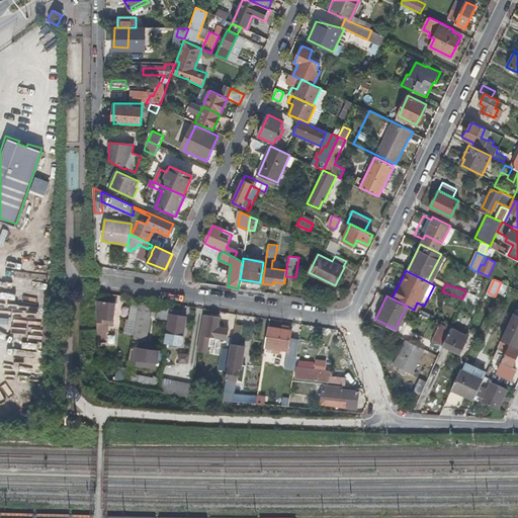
[(110,303),(96,300),(97,324),(97,340),(105,341),(107,326),(112,326),(115,304),(110,303)]
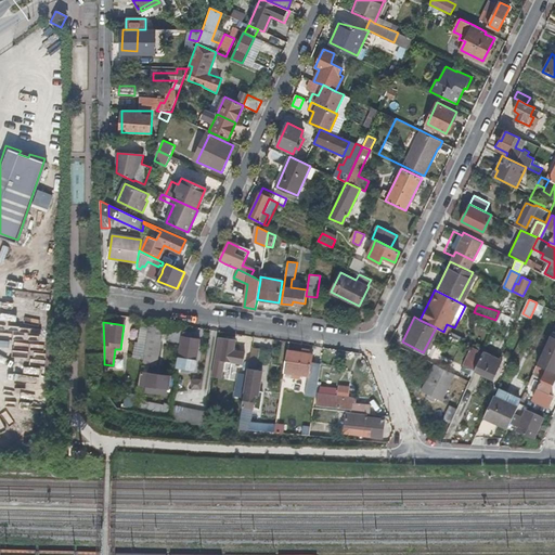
[(163,325),(149,323),(147,328),(143,357),(139,383),(139,385),(168,388),(170,376),(167,376),(167,373),(156,372),(155,374),(147,373),(149,366),(153,368),(156,368),(163,325)]
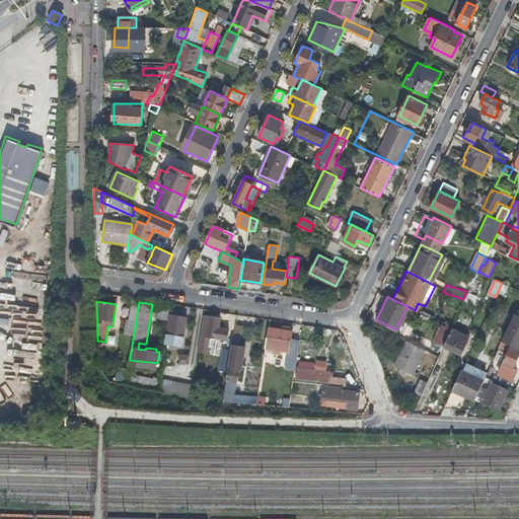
[(157,318),(169,320),(171,306),(159,305),(157,318)]
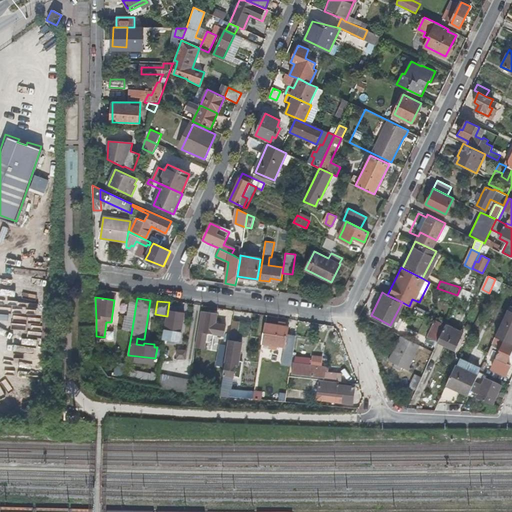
[(125,328),(132,329),(136,303),(129,302),(125,328)]
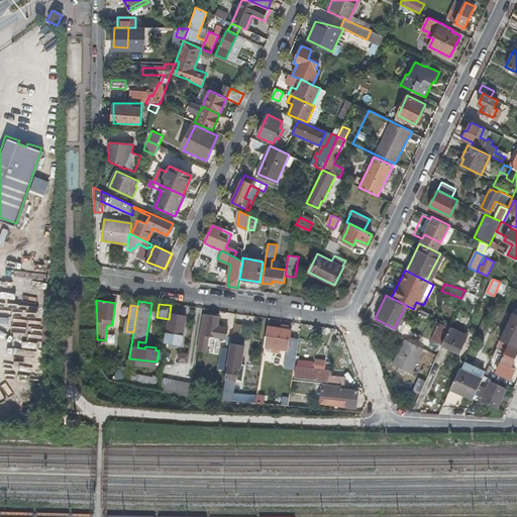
[(516,312),(515,312),(502,340),(510,344),(516,346),(516,312)]
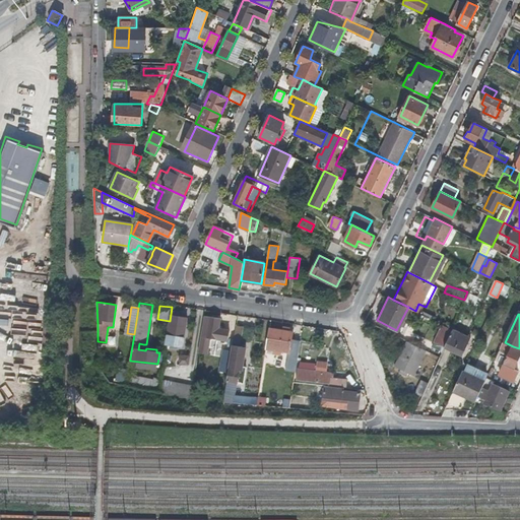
[(170,325),(169,325),(166,344),(183,346),(187,318),(172,315),(170,325)]
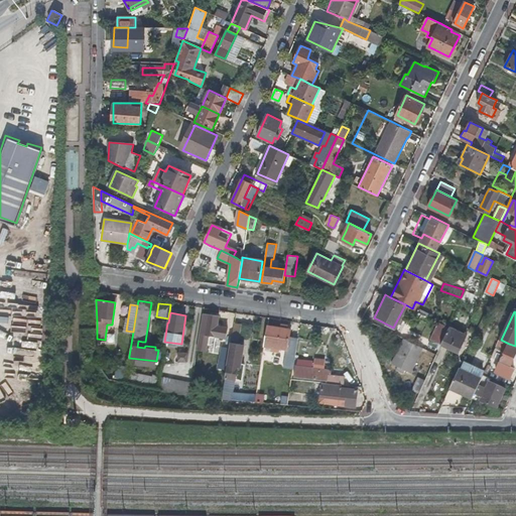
[(210,336),(213,336),(220,338),(225,339),(227,328),(217,326),(219,316),(203,313),(197,350),(207,351),(210,336)]
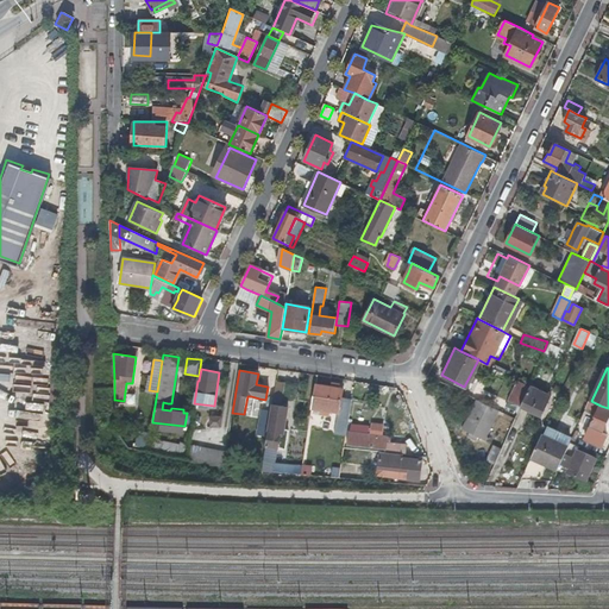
[(520,393),(525,383),(518,380),(513,389),(520,393)]
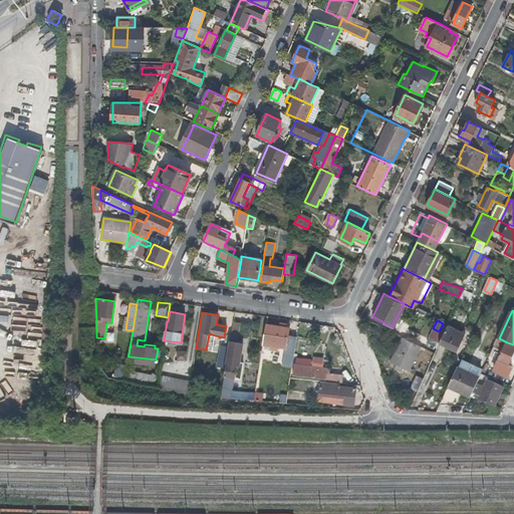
[(241,378),(243,366),(237,365),(238,361),(241,342),(237,342),(240,322),(233,321),(222,397),(231,397),(234,377),(241,378)]
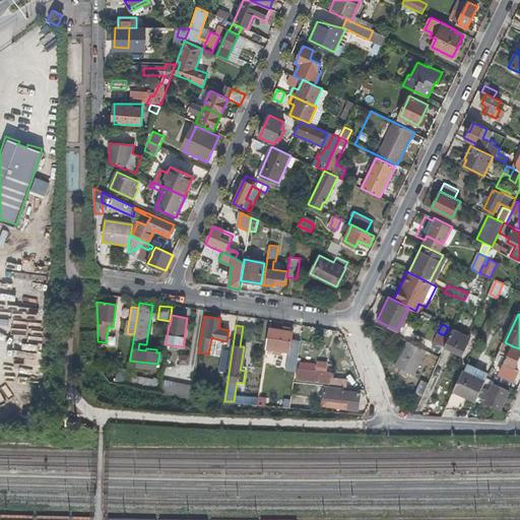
[(285,370),(296,372),(301,340),(290,339),(291,331),(269,328),(266,348),(274,349),(273,352),(280,354),(281,350),(288,351),(285,370)]
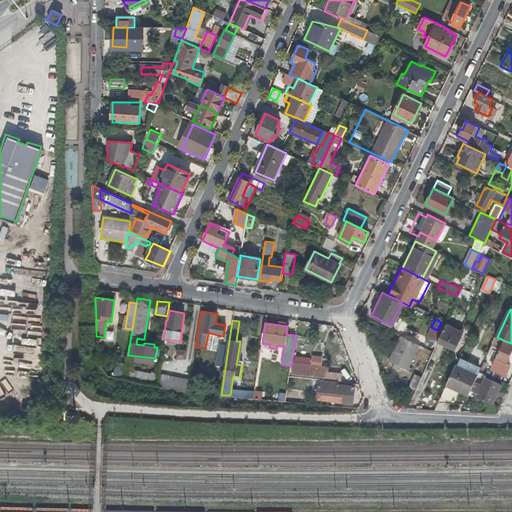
[(463,332),(446,324),(438,341),(455,349),(463,332)]
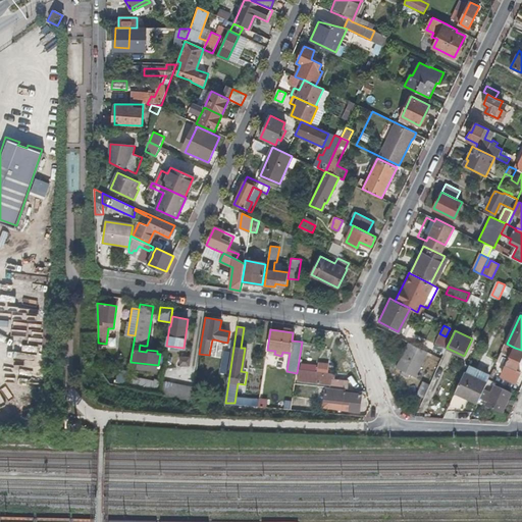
[(407,332),(404,340),(408,342),(413,345),(417,337),(407,332)]
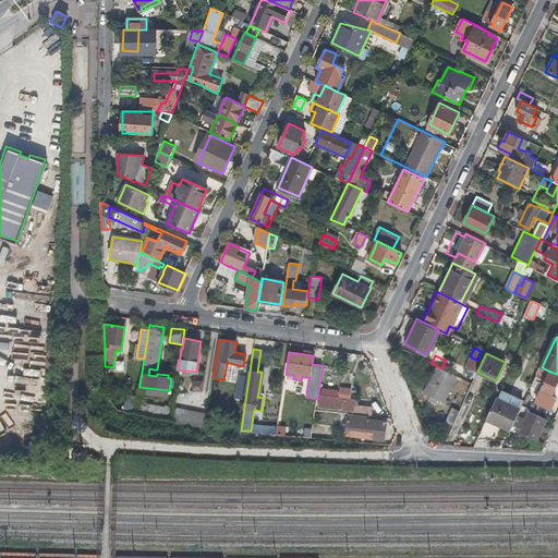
[(444,402),(457,376),(441,368),(436,365),(423,392),(444,402)]
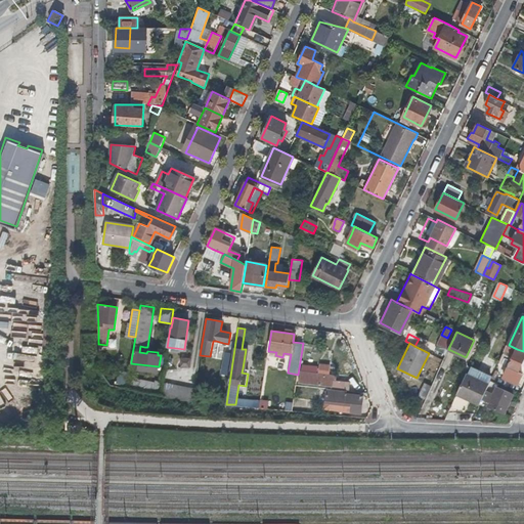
[(523,351),(517,349),(509,367),(520,373),(523,364),(523,351)]
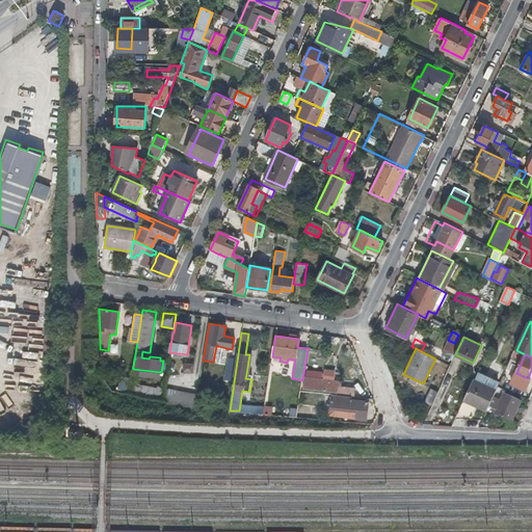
[(227,371),(235,372),(237,357),(229,356),(227,371)]
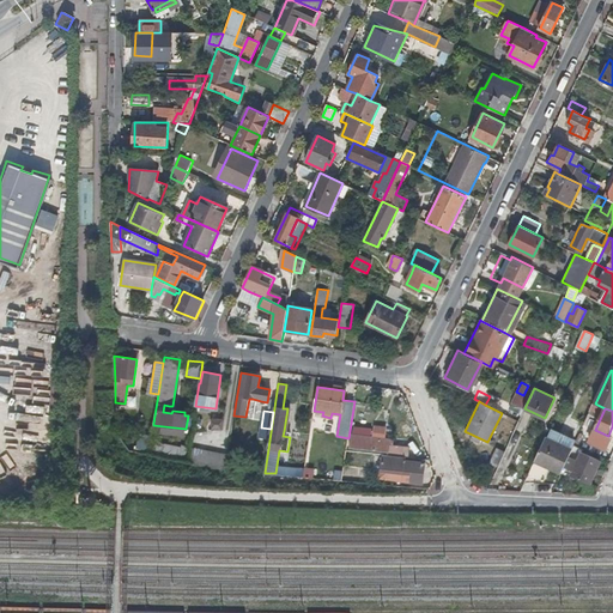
[(220,430),(222,419),(210,418),(210,430),(220,430)]
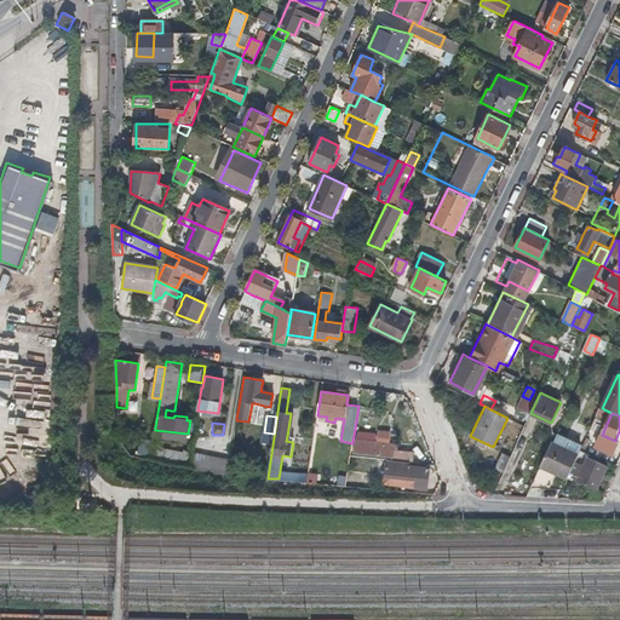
[(355,453),(394,457),(394,451),(395,445),(389,443),(390,432),(380,431),(379,443),(356,440),(355,453)]
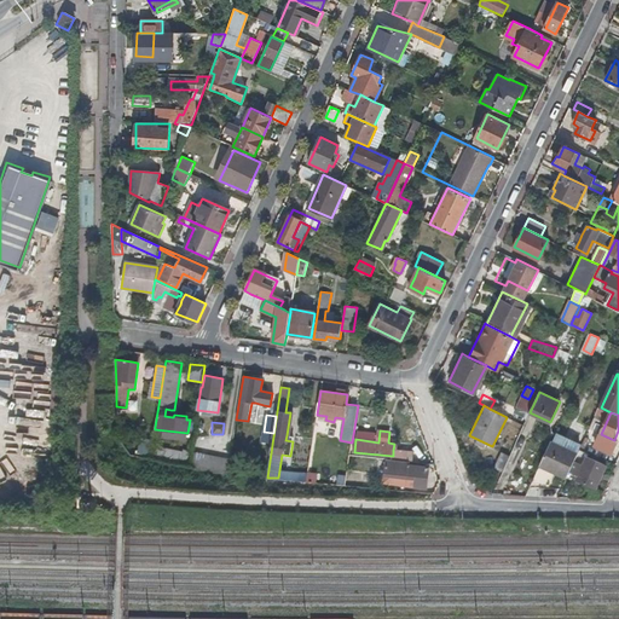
[(539,469),(565,481),(574,460),(577,455),(551,443),(539,469)]
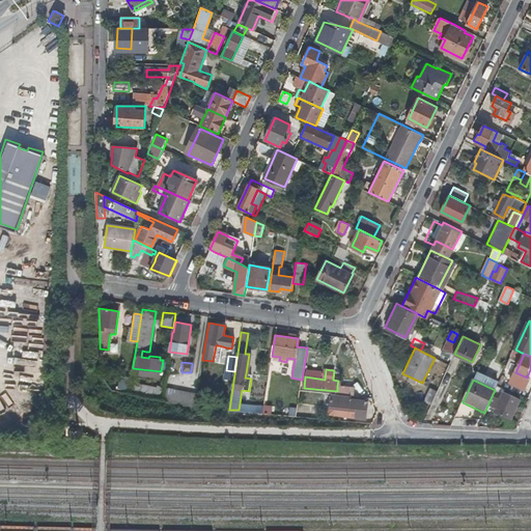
[(509,381),(506,388),(519,393),(522,387),(509,381)]
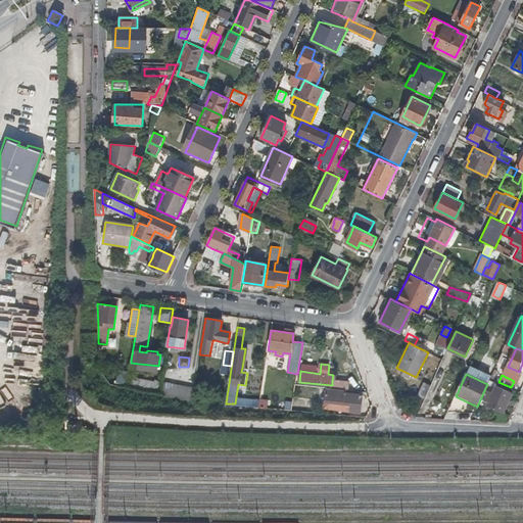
[(154,382),(129,377),(127,388),(159,394),(161,381),(154,380),(154,382)]
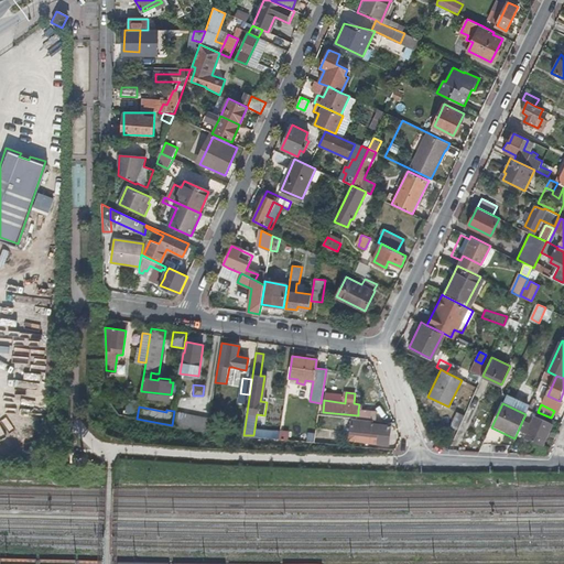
[(523,419),(532,423),(535,415),(538,413),(529,409),(525,414),(523,419)]
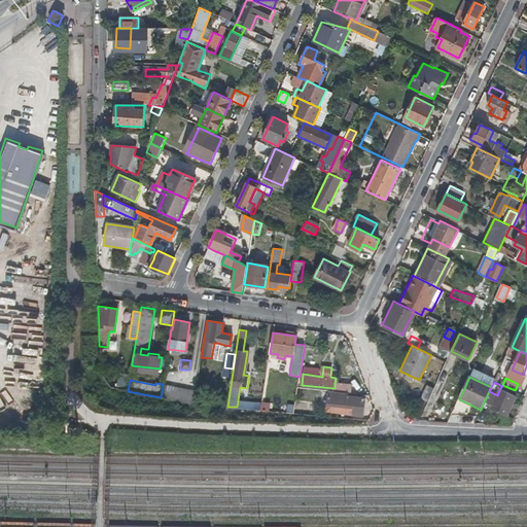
[(335,388),(334,391),(350,393),(352,393),(353,386),(335,383),(335,388)]
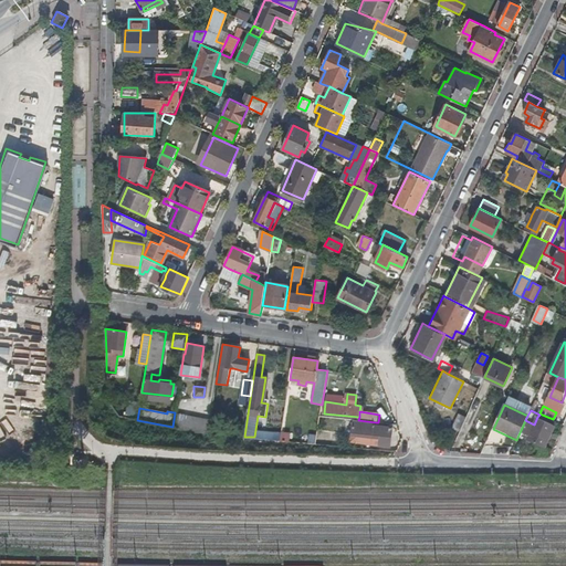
[(210,420),(175,412),(173,427),(208,435),(210,420)]
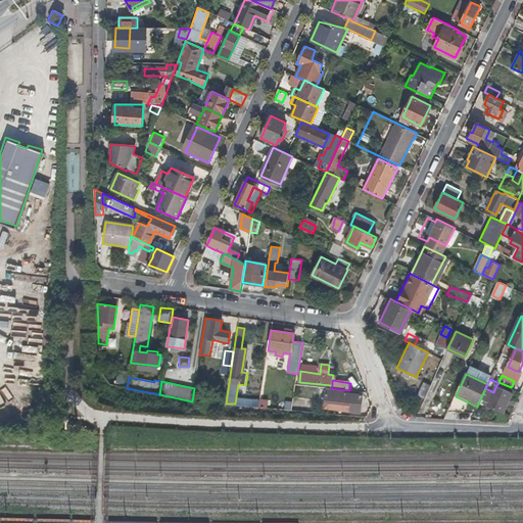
[(419,395),(425,398),(431,385),(424,382),(419,395)]
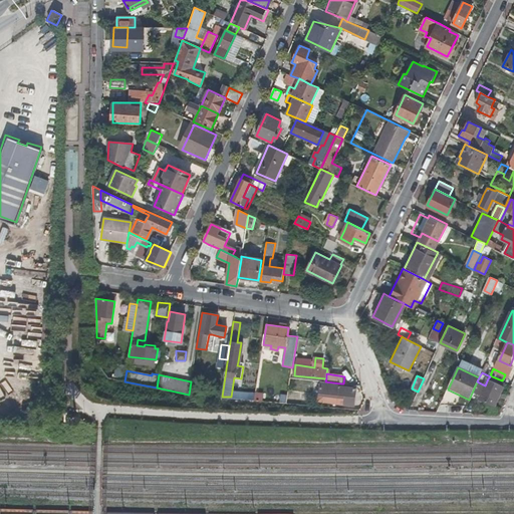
[(504,386),(488,378),(485,386),(477,381),(469,400),(477,404),(478,402),(481,395),(487,398),(486,401),(495,405),(504,386)]
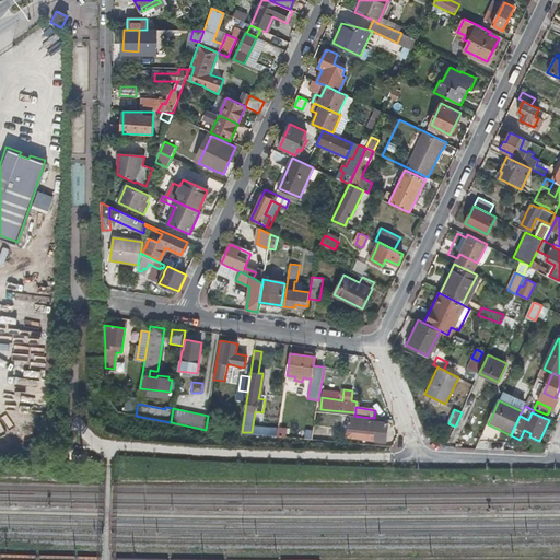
[(349,430),(365,432),(377,434),(377,435),(376,440),(387,442),(389,422),(371,420),(372,418),(354,416),(351,416),(349,430)]
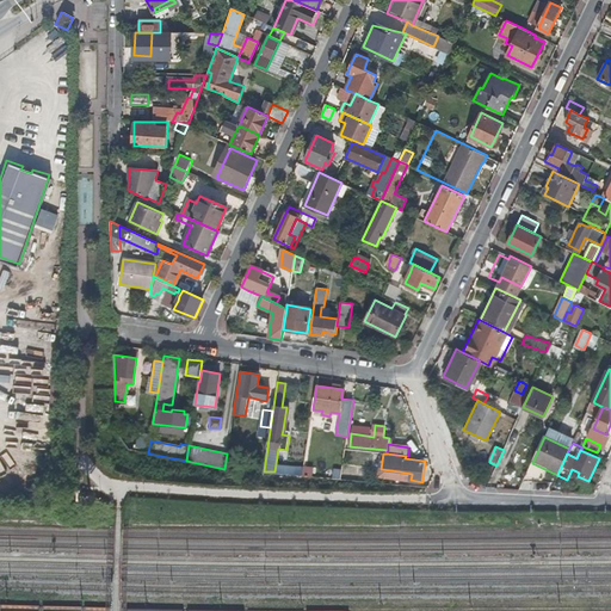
[(575,481),(578,476),(579,473),(572,469),(568,477),(575,481)]
